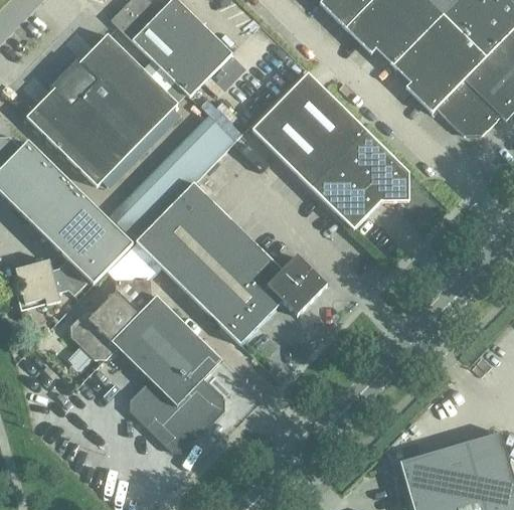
[(169,0),(159,10),(148,0),(127,0),(110,19),(188,96),(230,52),(177,0),(169,0)]
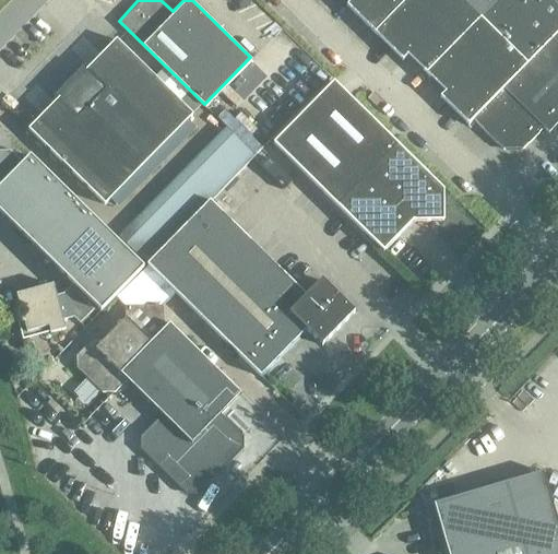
[(372,30),(402,0),(347,0),(345,2),(372,30)]
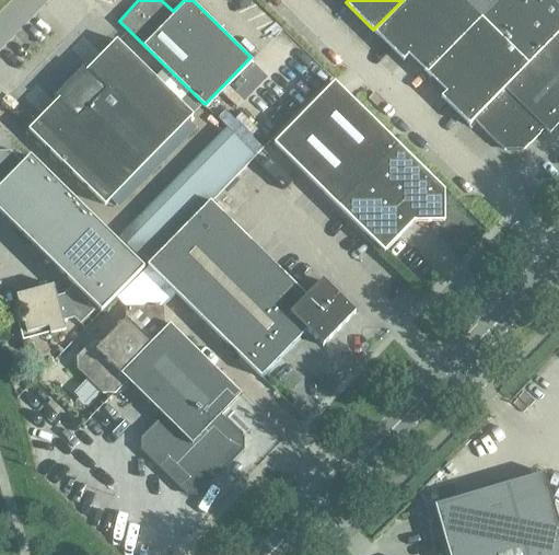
[(479,15),(464,0),(403,0),(373,30),(402,58),(407,53),(426,71),(479,15)]
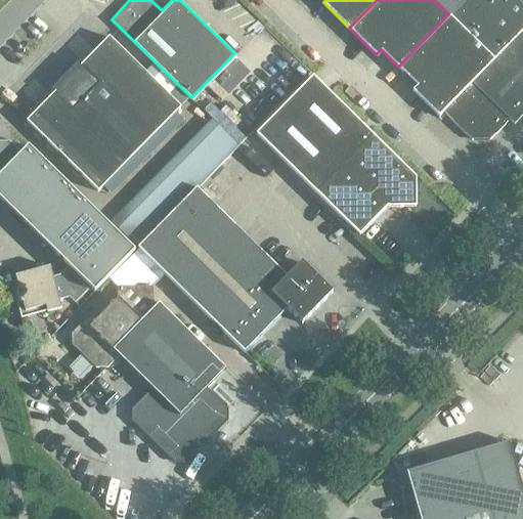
[(434,0),(448,14),(462,0),(434,0)]
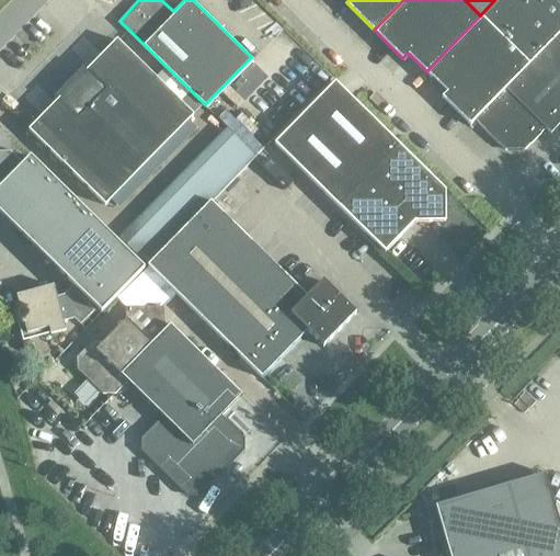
[(494,0),(480,15),(527,61),(535,54),(559,27),(559,0),(494,0)]
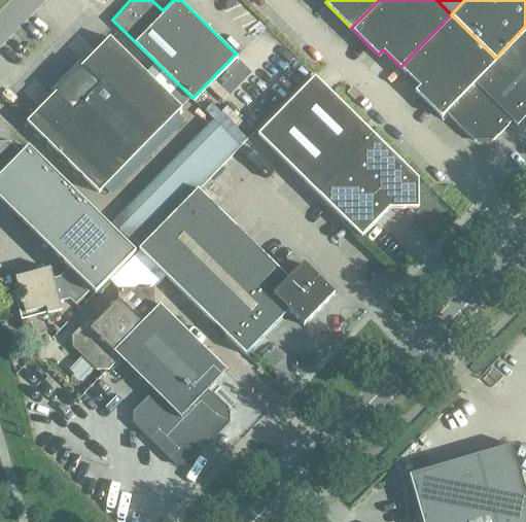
[(451,14),(400,67),(418,83),(413,89),(440,115),(445,110),(444,110),(474,80),(495,58),(451,14)]
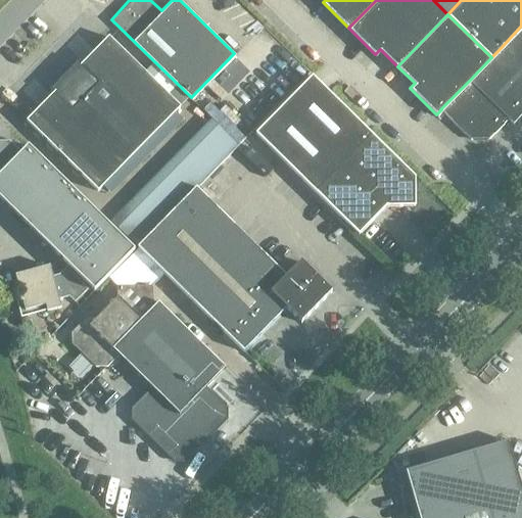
[(521,26),(499,50),(521,73),(521,26)]
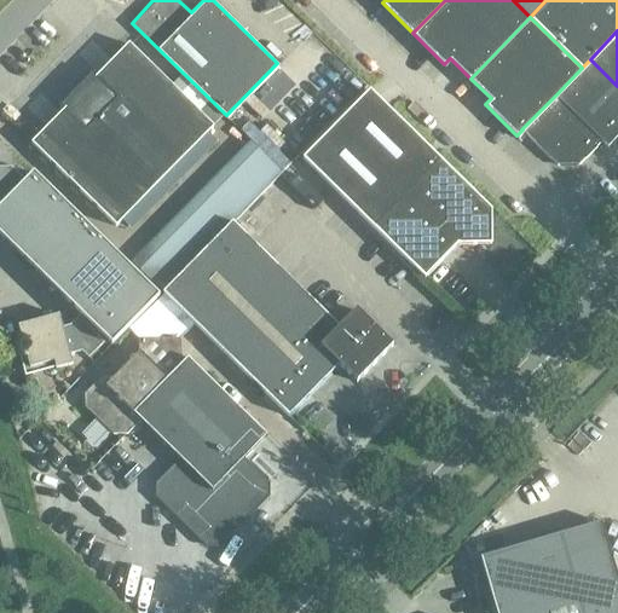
[(91,69),(57,103),(62,108),(30,139),(114,223),(212,123),(127,41),(96,73),(91,69)]
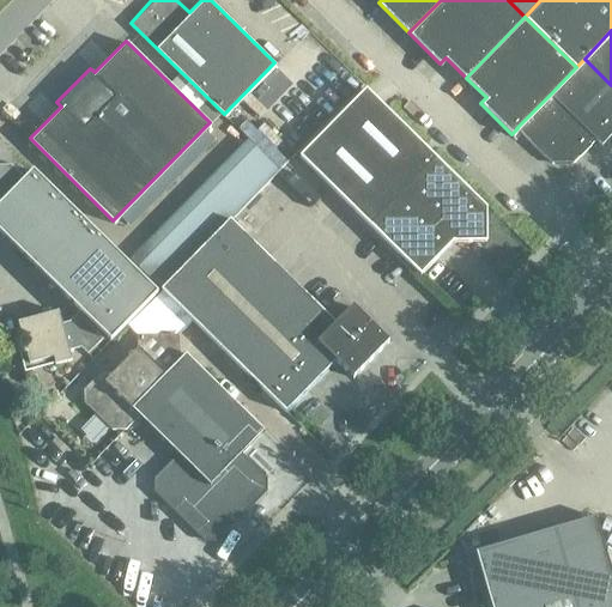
[(611,85),(585,59),(576,67),(551,93),(595,137),(594,137),(600,143),(611,129),(611,85)]
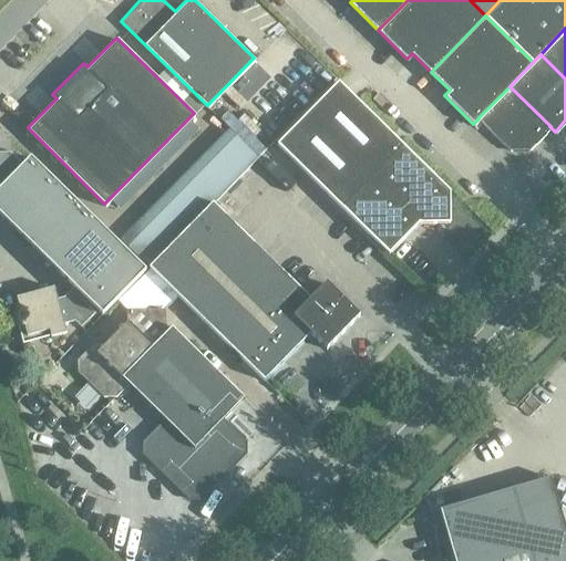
[(338,80),(276,142),(341,205),(388,251),(418,220),(419,220),(449,220),(449,189),(338,80)]
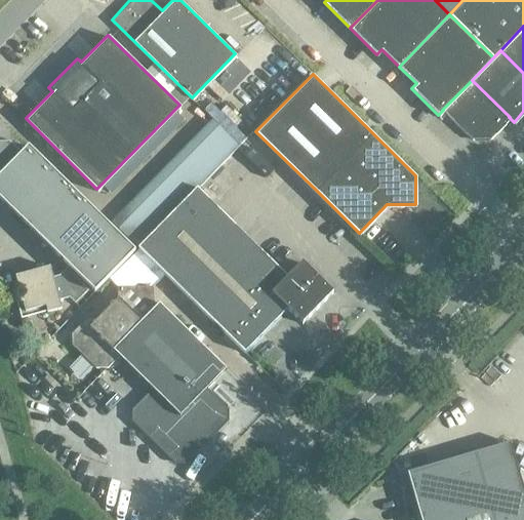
[(510,117),(472,80),(442,110),(443,110),(471,136),(490,136),(509,117),(510,117)]
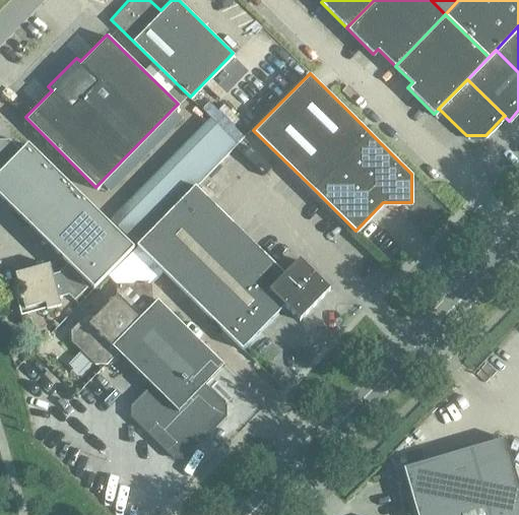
[(116,224),(134,243),(235,142),(211,119),(122,210),(126,214),(116,224)]
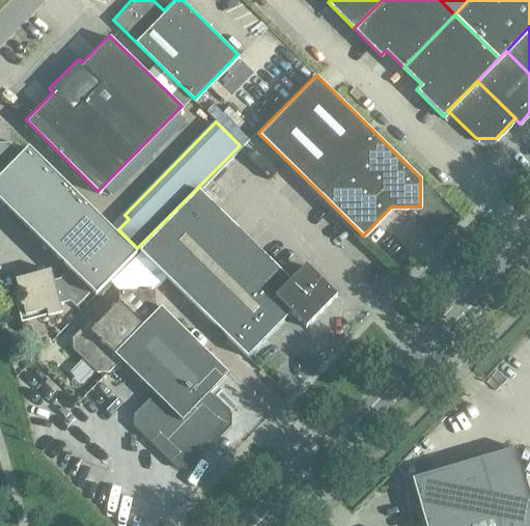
[(0,200),(15,215),(55,172),(27,145),(20,153),(8,142),(0,141),(0,200)]
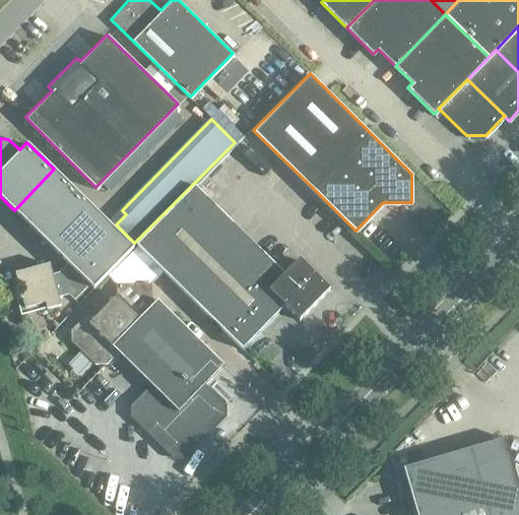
[(14,210),(40,235),(79,194),(54,169),(14,210)]
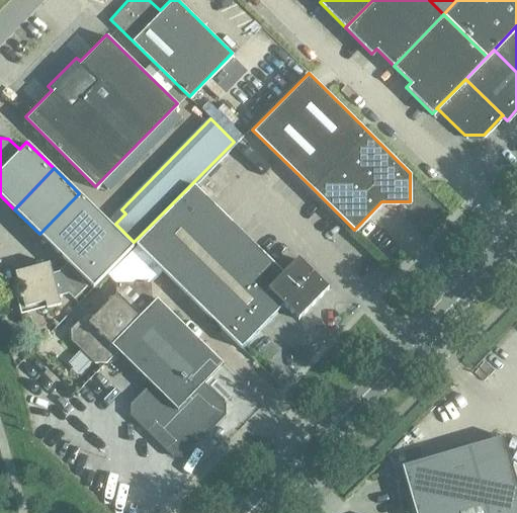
[(135,243),(193,300),(240,346),(282,303),(297,317),(327,286),(296,257),(282,271),(193,183),(135,243)]
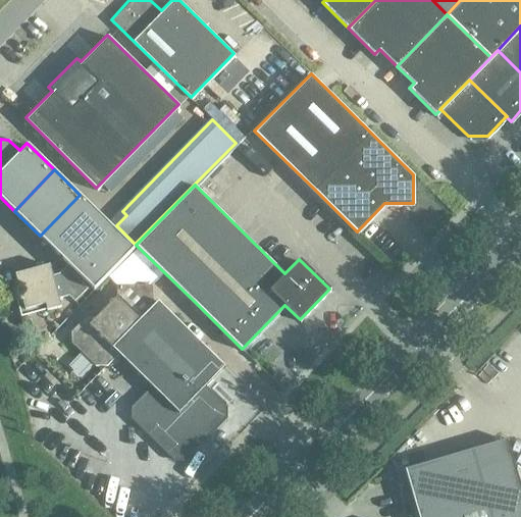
[(80,195),(40,236),(66,262),(106,221),(80,195)]
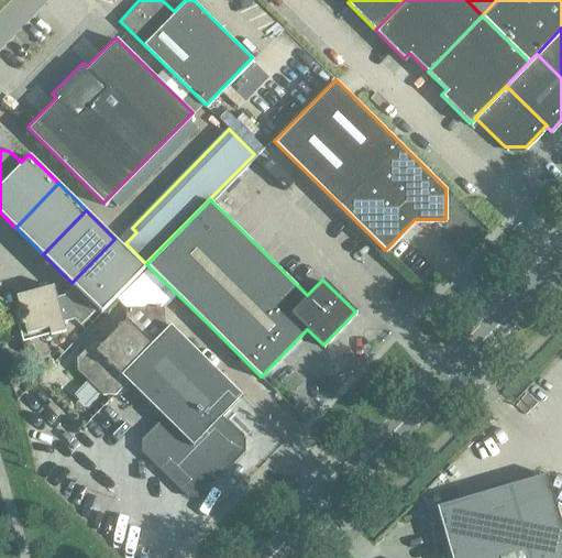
[(72,283),(63,293),(68,298),(73,316),(79,323),(95,306),(100,310),(143,266),(114,239),(72,283)]
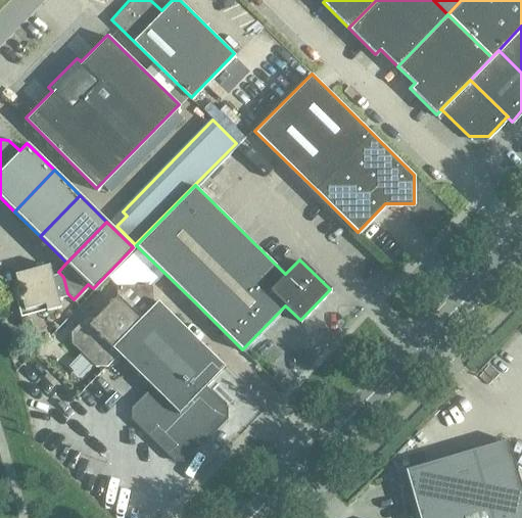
[(20,298),(24,308),(44,302),(46,309),(60,304),(57,296),(67,293),(63,277),(58,272),(51,274),(48,264),(13,273),(19,294),(17,294),(19,299),(20,298)]
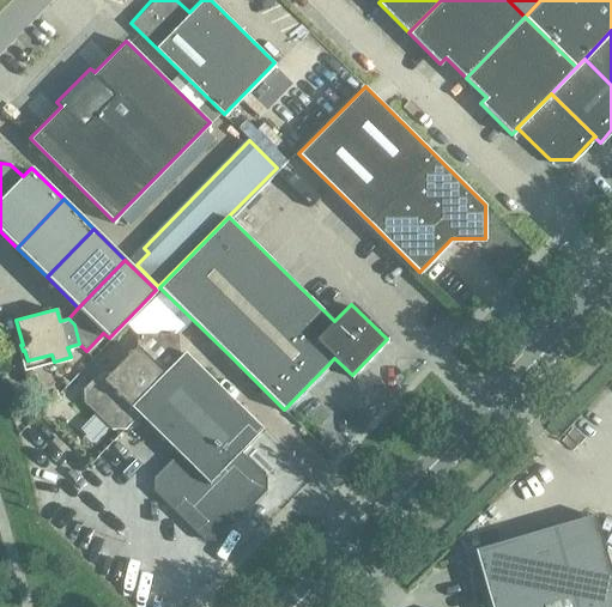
[(131,406),(181,354),(177,352),(177,332),(135,332),(135,346),(115,368),(100,369),(82,387),(83,400),(110,426),(123,426),(138,413),(131,406)]
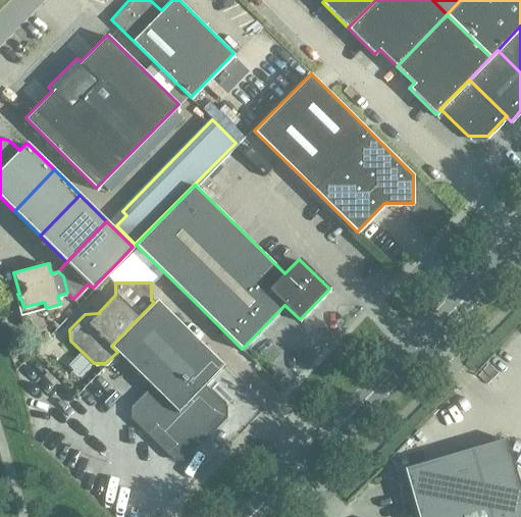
[(157,300),(154,302),(111,346),(117,352),(150,384),(131,405),(131,416),(150,434),(154,434),(154,438),(172,457),(184,457),(202,437),(202,434),(206,434),(225,415),(225,404),(204,383),(223,364),(157,300)]
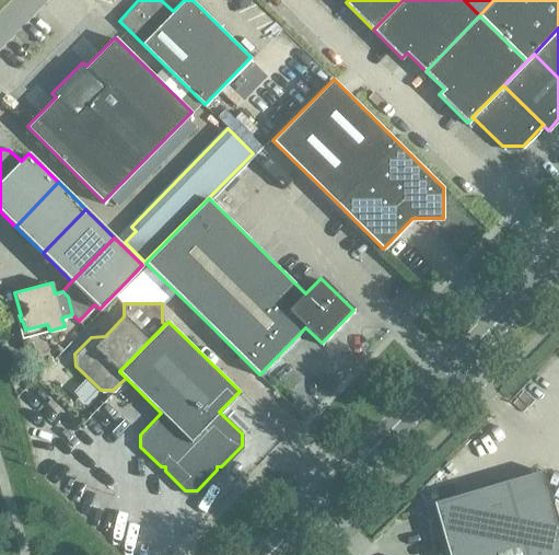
[(558,554),(558,525),(543,470),(433,501),(449,554),(558,554)]
